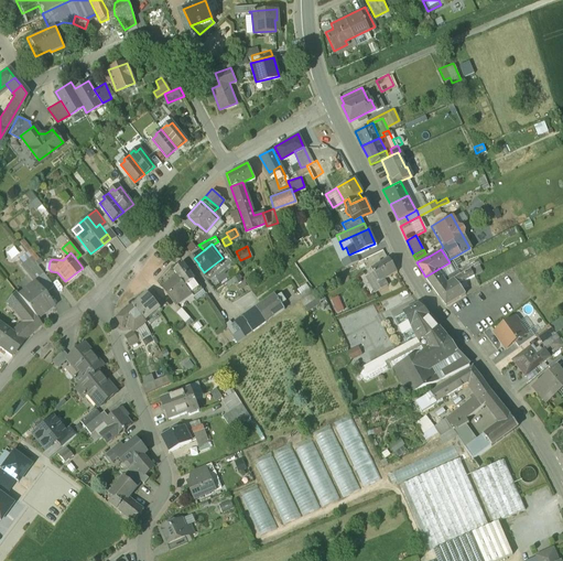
[(348,254),(339,258),(343,266),(357,259),(354,252),(349,255),(348,254)]
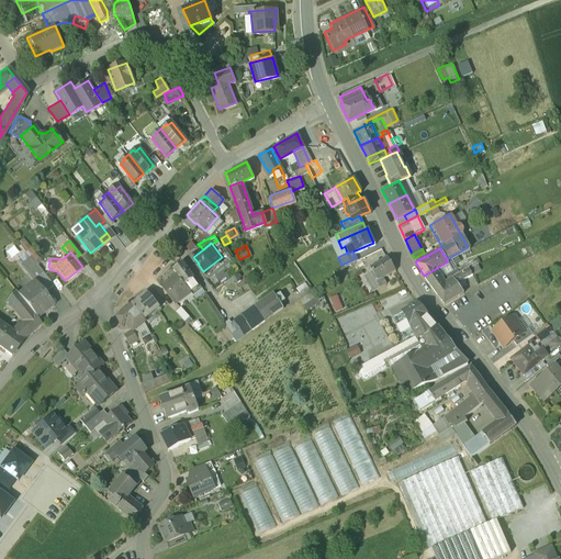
[(424,253),(414,258),(415,261),(428,255),(426,252),(424,253)]
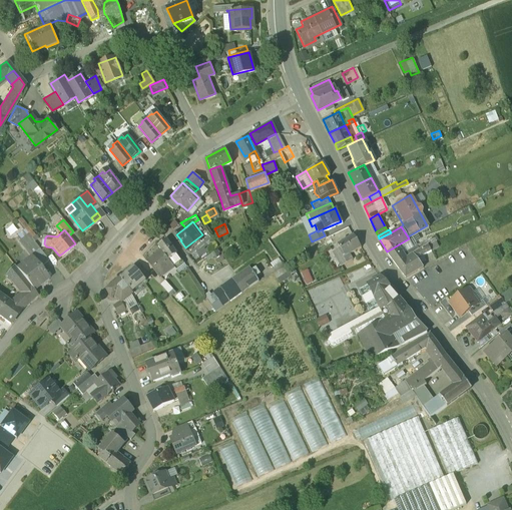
[(360,244),(353,232),(338,242),(340,245),(332,250),(341,264),(344,262),(345,263),(352,258),(349,251),(360,244)]
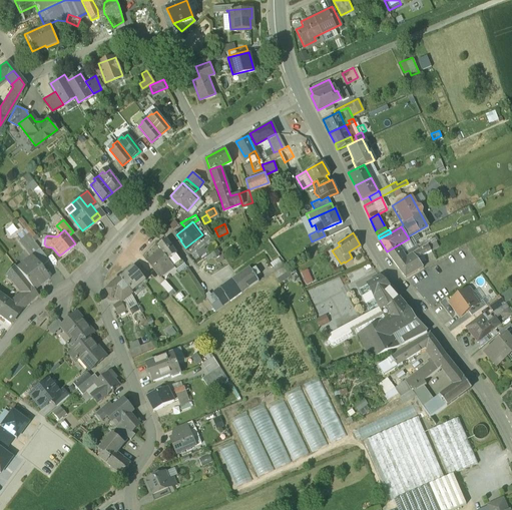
[(187,266),(166,236),(157,243),(160,248),(162,251),(163,250),(180,271),(187,266)]
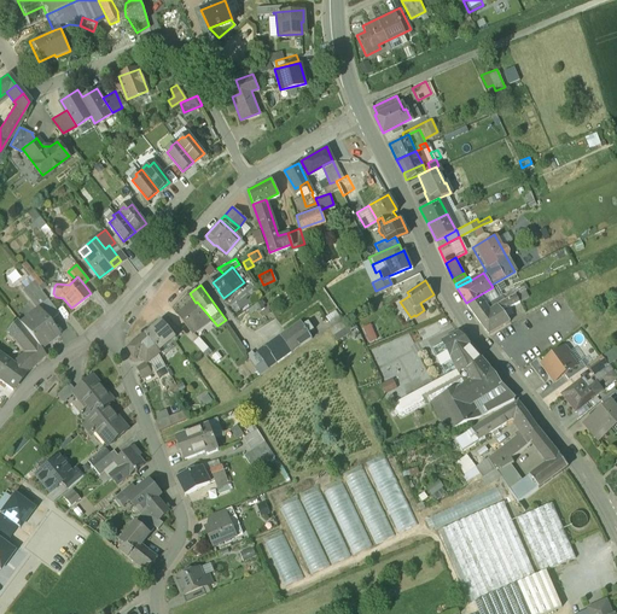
[(493,287),(466,303),(479,321),(488,315),(488,313),(487,313),(485,310),(498,303),(506,299),(502,294),(498,297),(493,287)]
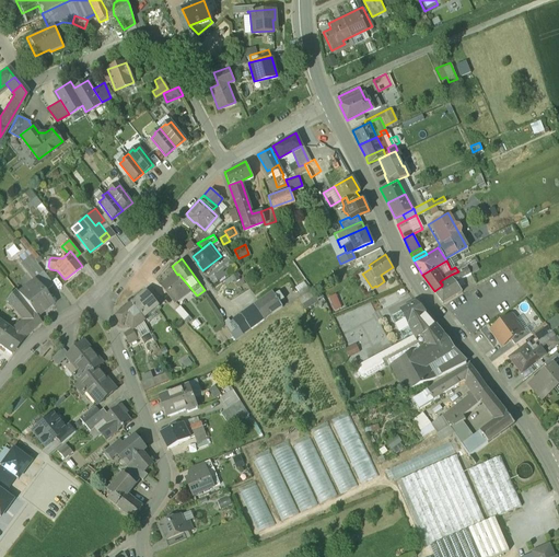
[(465,262),(455,267),(458,271),(467,266),(465,262)]
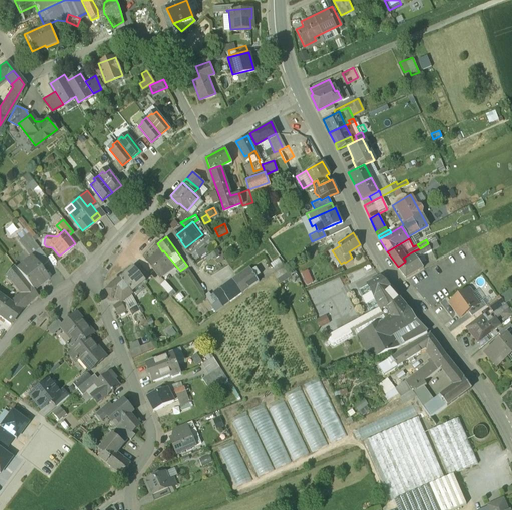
[(48,259),(39,247),(30,255),(30,256),(31,256),(39,266),(48,259)]
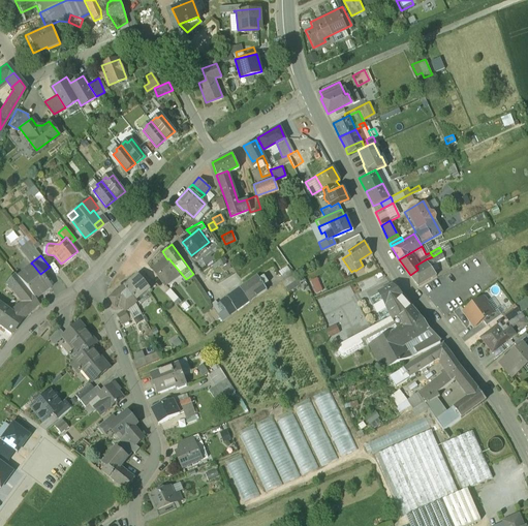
[(165,256),(152,267),(162,280),(176,270),(167,259),(165,256)]
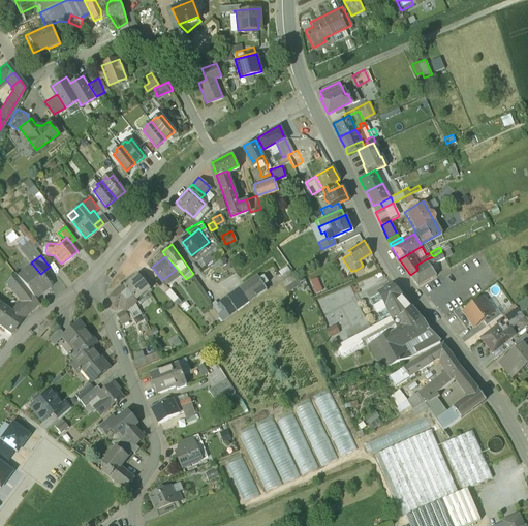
[(310,259),(293,270),(297,276),(314,265),(310,259)]
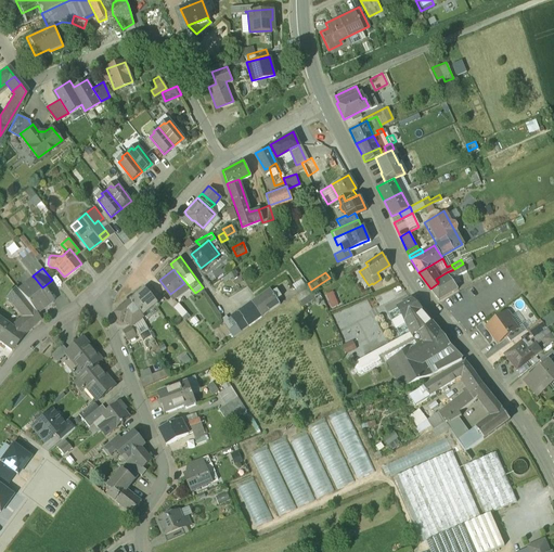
[(449,274),(437,281),(438,281),(438,283),(430,289),(437,297),(456,286),(450,278),(452,277),(451,273),(449,274)]
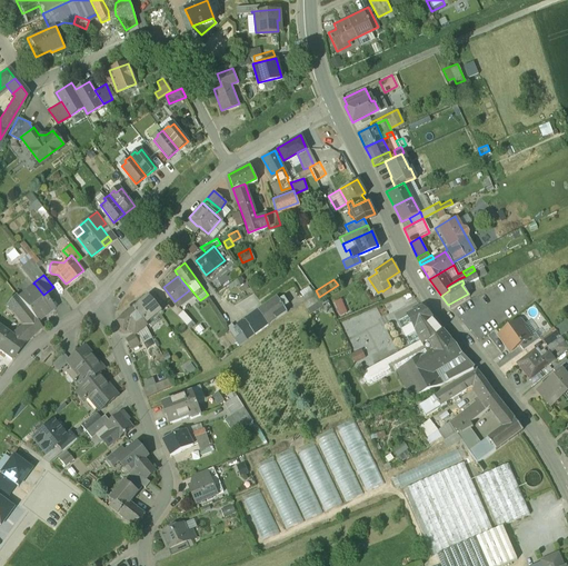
[(43,295),(35,284),(33,284),(18,297),(37,321),(53,307),(43,295)]
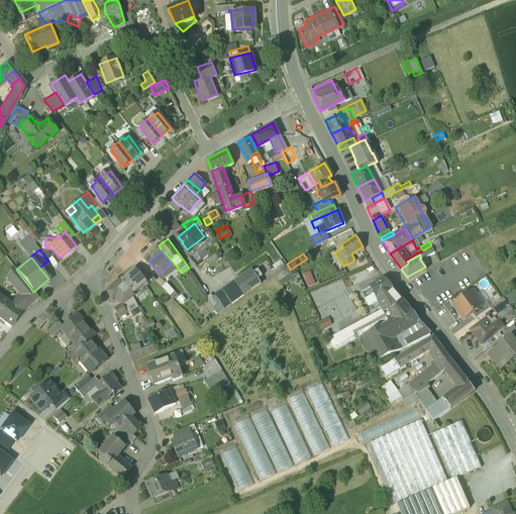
[(292,276),(283,263),(272,270),(281,284),(292,276)]
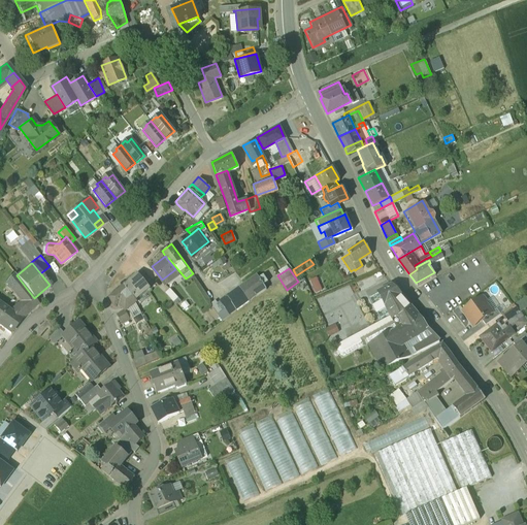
[(361,279),(364,285),(381,276),(377,270),(361,279)]
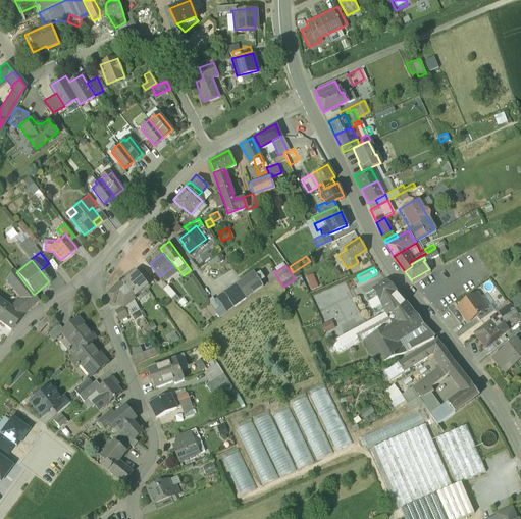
[(16,272),(13,268),(5,278),(20,297),(18,299),(27,308),(37,299),(34,295),(16,272)]
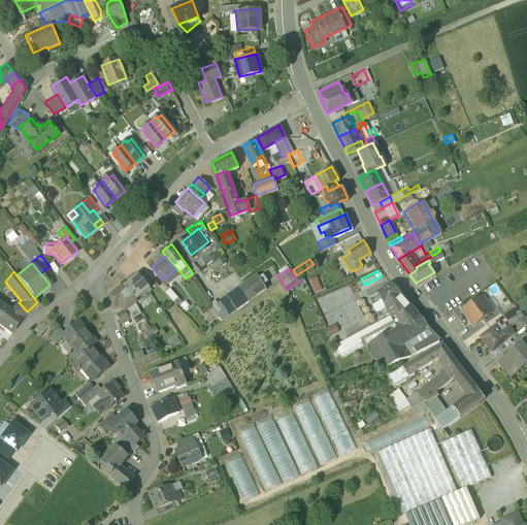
[(137,272),(123,285),(134,298),(149,286),(137,272)]
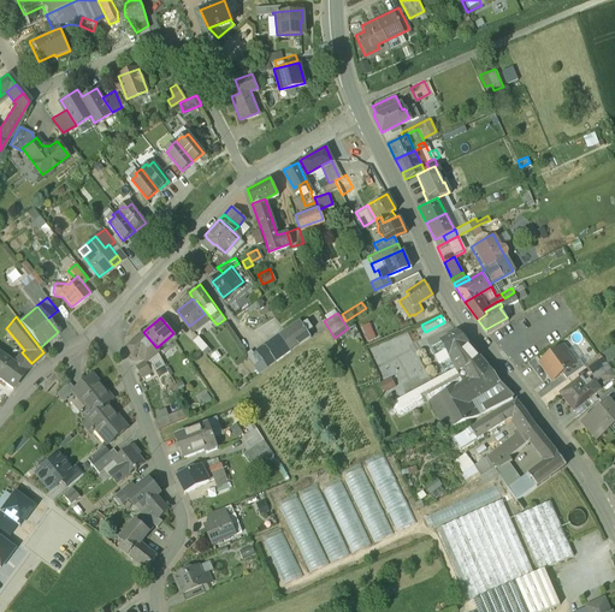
[(294,324),(279,333),(290,348),(299,342),(311,334),(307,328),(309,327),(307,325),(309,324),(306,319),(301,321),(301,320),(294,325),(294,324)]
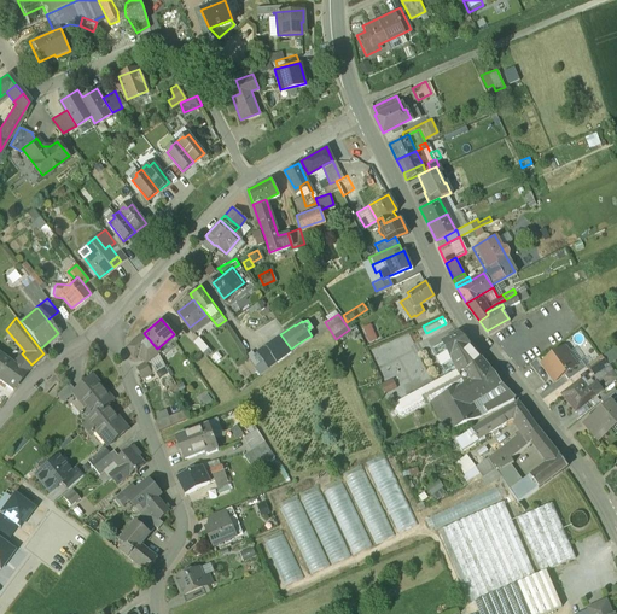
[(478,355),(457,332),(431,346),(446,373),(391,402),(399,416),(438,395),(454,386),(464,382),(487,367),(478,355)]
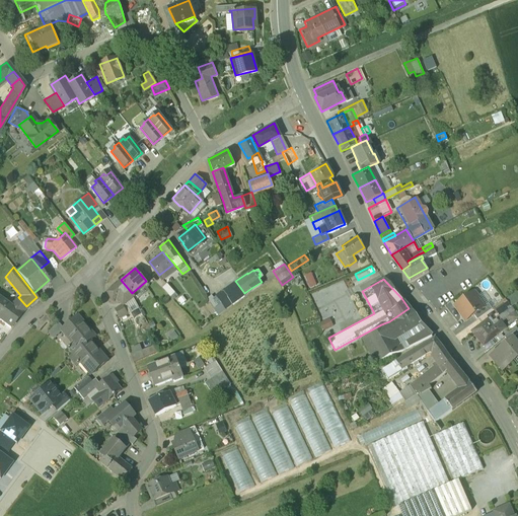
[(118,283),(106,291),(113,301),(117,297),(122,302),(125,302),(133,294),(132,293),(121,280),(118,283)]
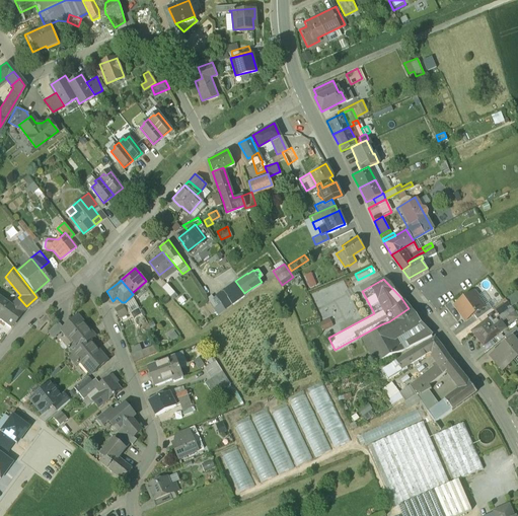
[(235,281),(223,290),(232,302),(244,293),(235,281)]
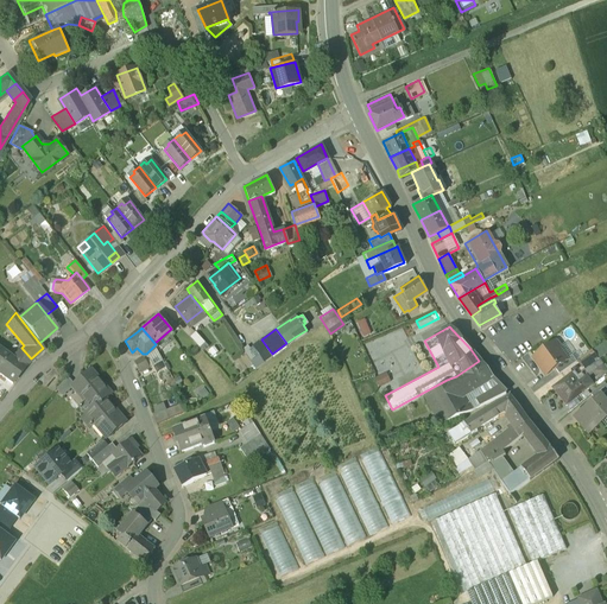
[(195,330),(189,335),(198,345),(204,341),(195,330)]
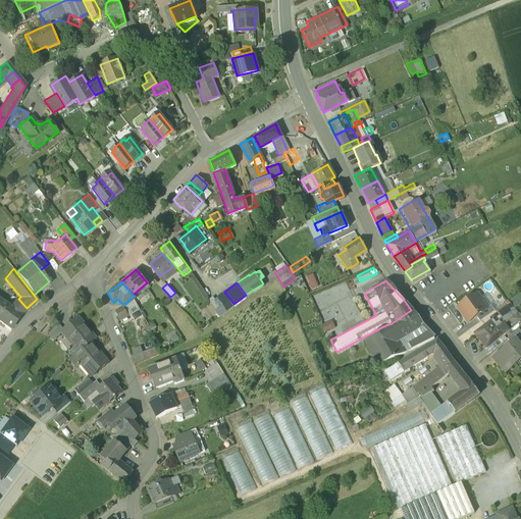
[(520,290),(507,300),(512,308),(520,301),(520,290)]
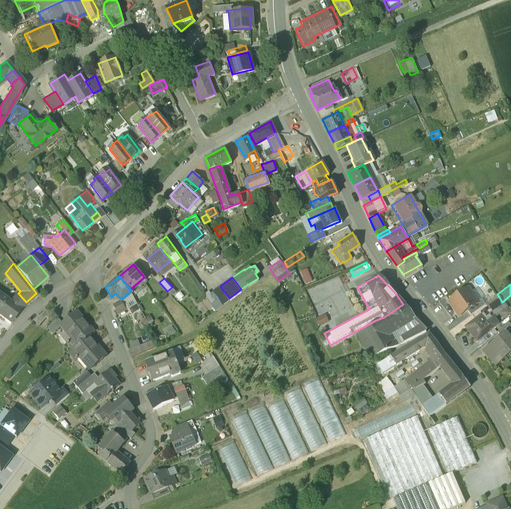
[(229,298),(220,286),(212,292),(215,297),(218,295),(223,303),(229,298)]
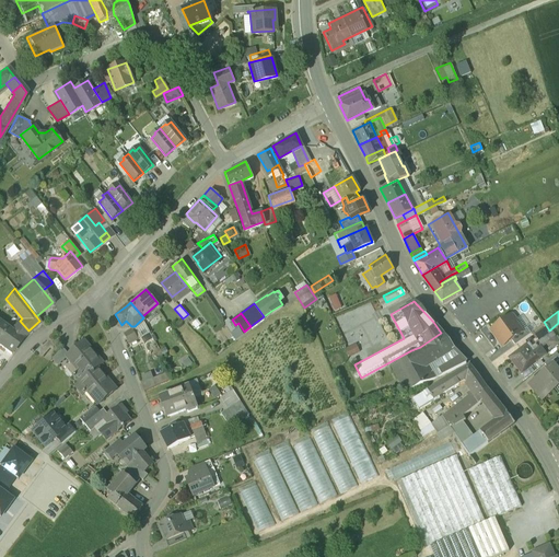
[(513,314),(511,313),(491,327),(503,344),(511,338),(521,331),(520,329),(513,321),(515,320),(515,317),(513,314)]
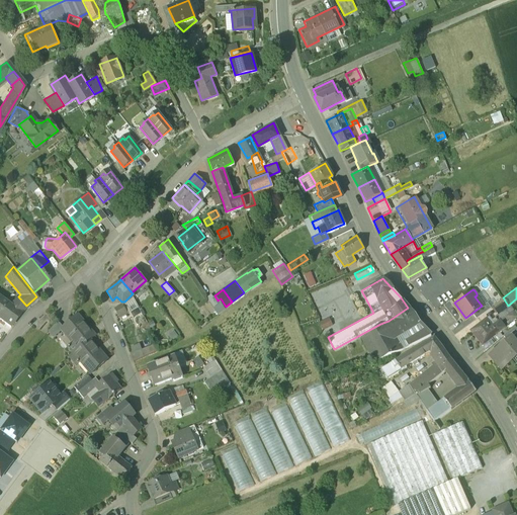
[(18,296),(9,305),(19,312),(26,306),(18,296)]
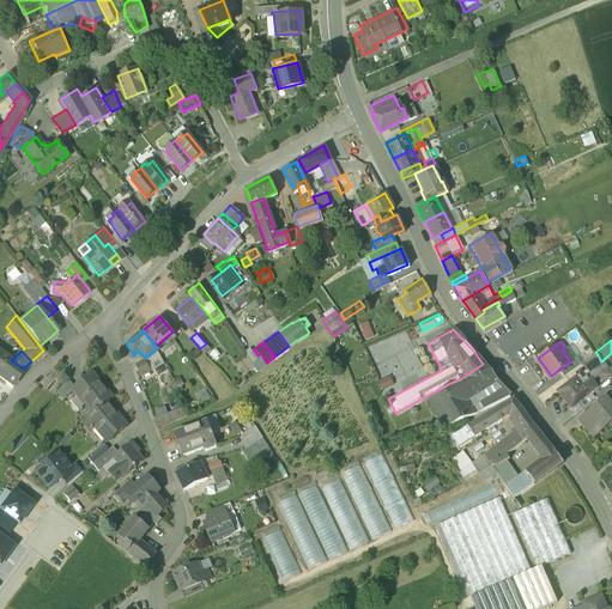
[(11,360),(0,352),(0,376),(11,384),(23,369),(11,360)]
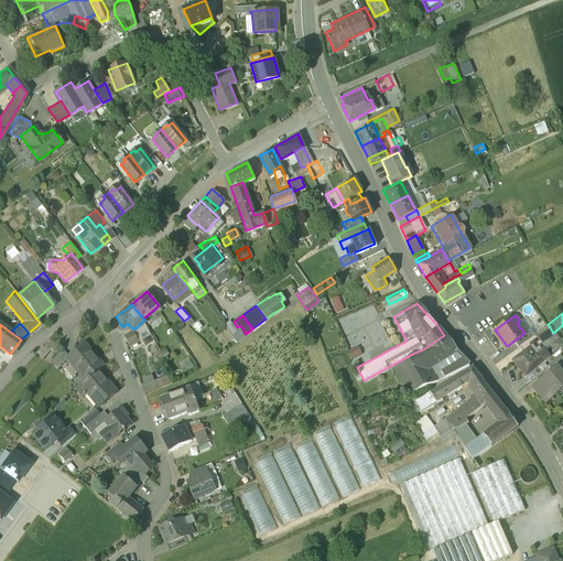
[(545,325),(536,333),(540,338),(550,332),(545,325)]
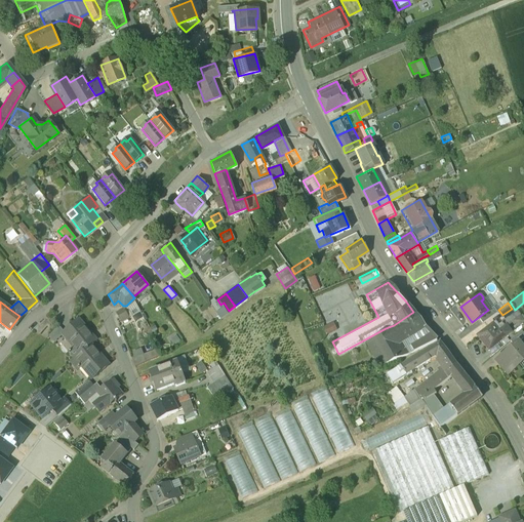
[(493,306),(487,309),(488,310),(479,317),(482,321),(496,311),(493,306)]
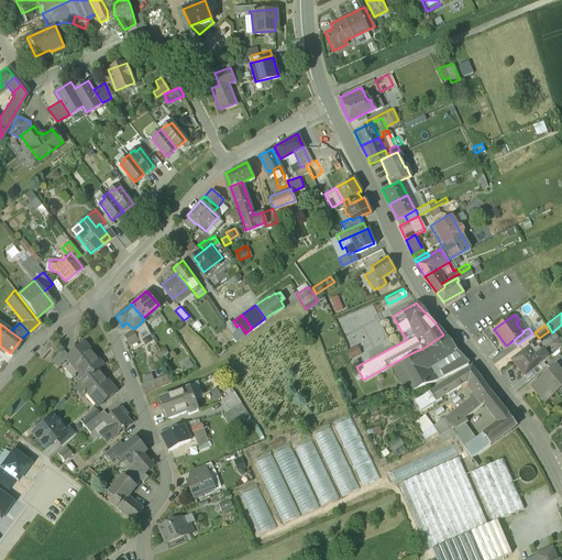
[(133,330),(127,335),(131,341),(138,337),(133,330)]
